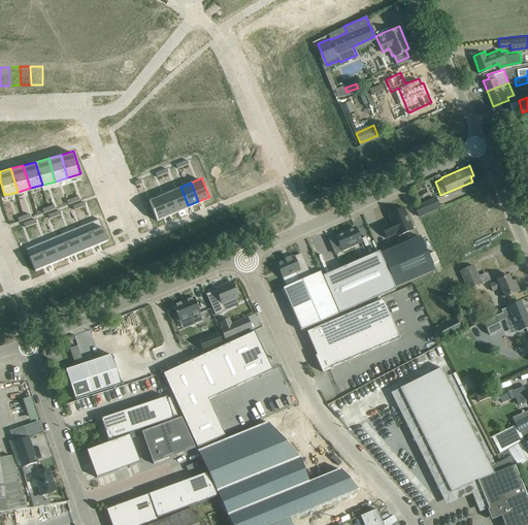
[(180,187),(170,191),(177,209),(188,205),(180,187)]
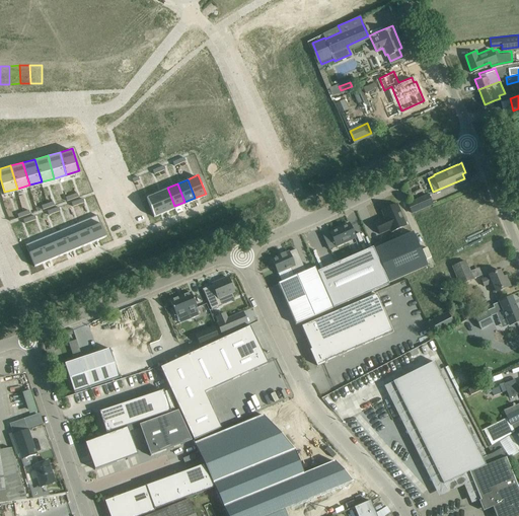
[(167,188),(157,192),(164,210),(174,206),(167,188)]
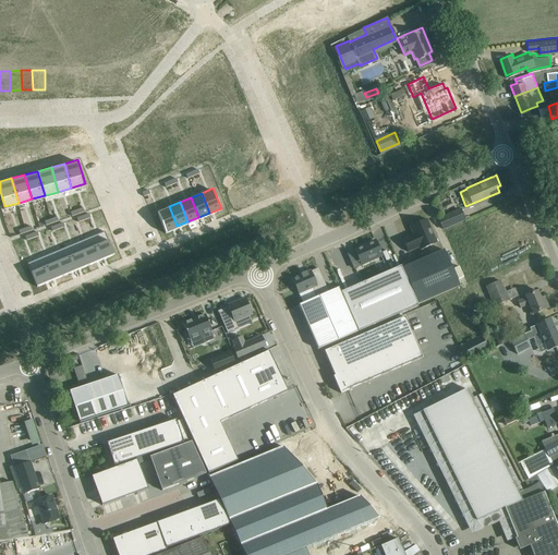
[(169,206),(157,210),(166,231),(177,226),(169,206)]
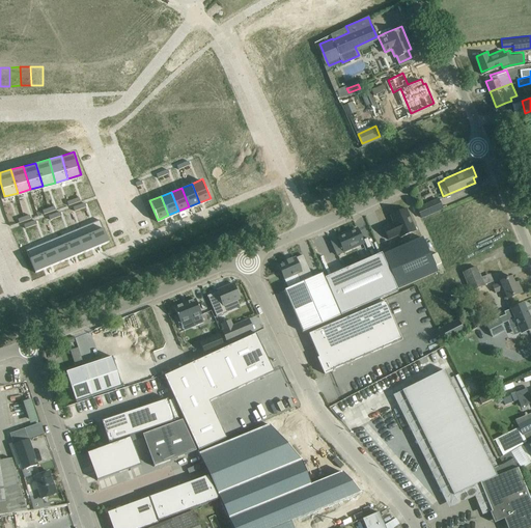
[(438,197),(417,205),(421,215),(442,206),(438,197)]
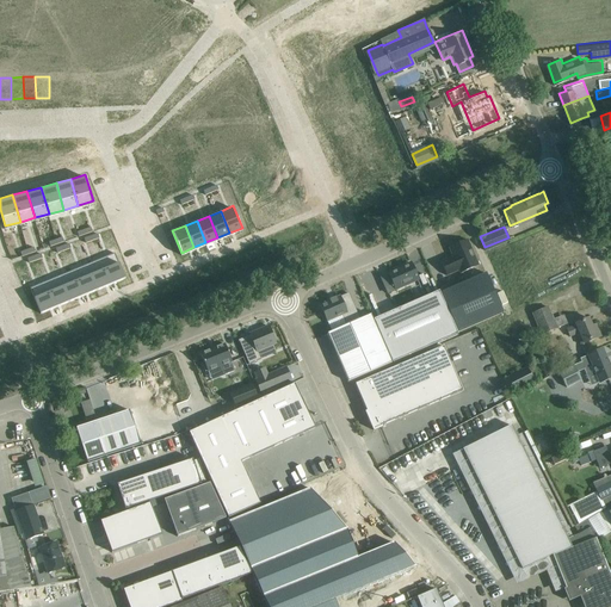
[(452,253),(440,259),(446,273),(458,267),(460,271),(479,262),(467,236),(449,245),(452,253)]
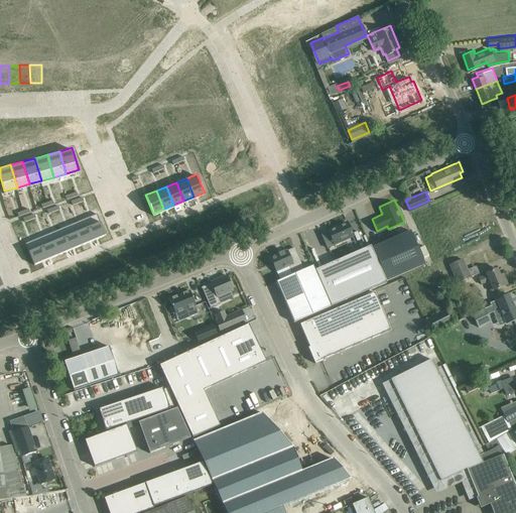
[(97,212),(85,217),(94,238),(106,233),(97,212)]
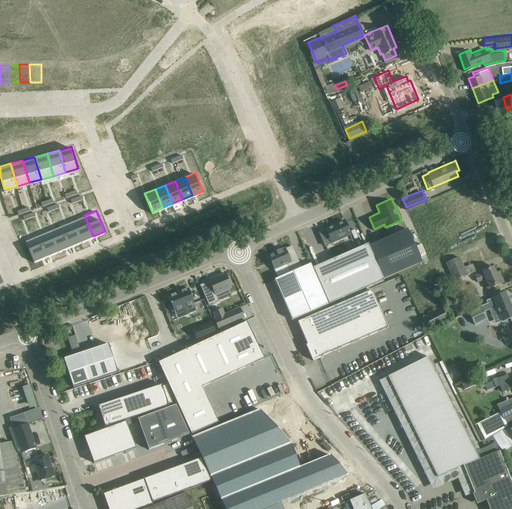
[(84,215),(72,220),(81,241),(93,236),(84,215)]
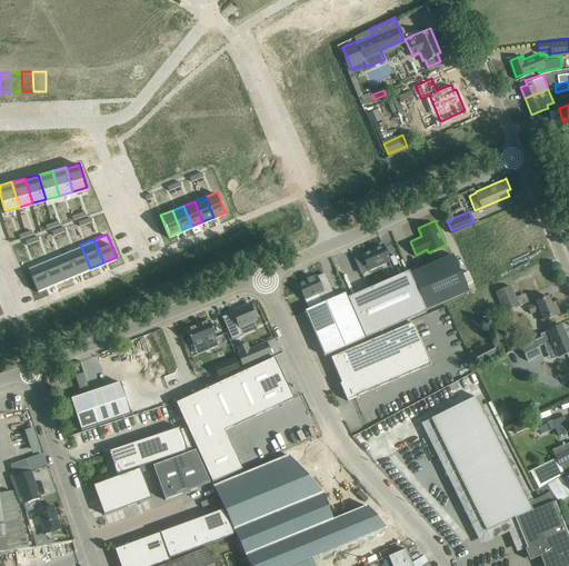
[(365,260),(358,264),(361,271),(389,258),(382,242),(361,251),(365,260)]
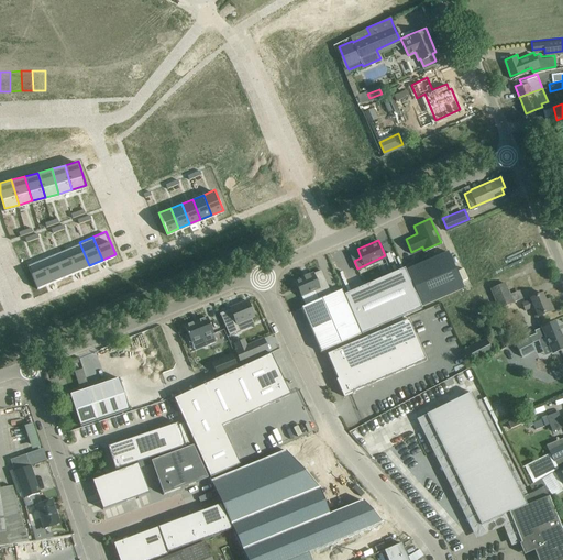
[(79,242),(66,246),(76,271),(89,265),(79,242)]
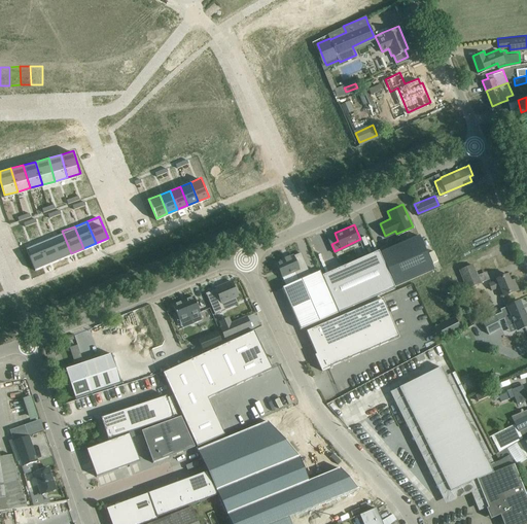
[(62,231),(50,236),(60,258),(71,253),(62,231)]
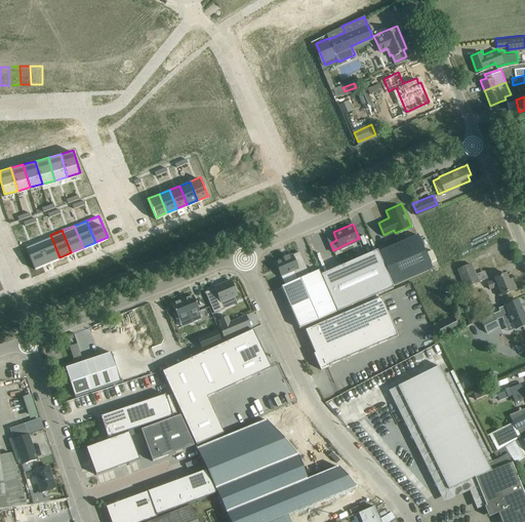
[(417,233),(378,249),(393,283),(432,266),(417,233)]
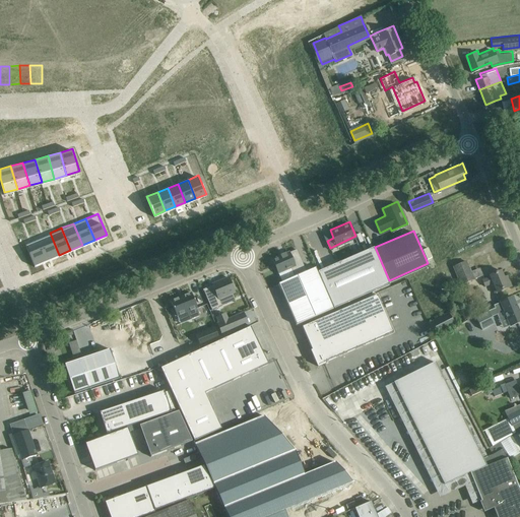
[(50,233),(38,238),(47,260),(59,255),(50,233)]
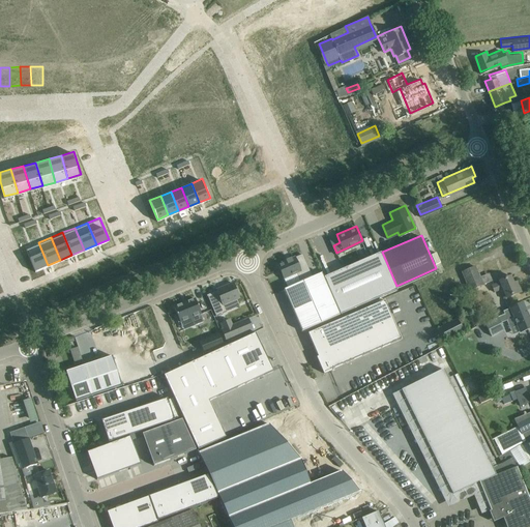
[(38,242),(26,247),(35,270),(48,265),(38,242)]
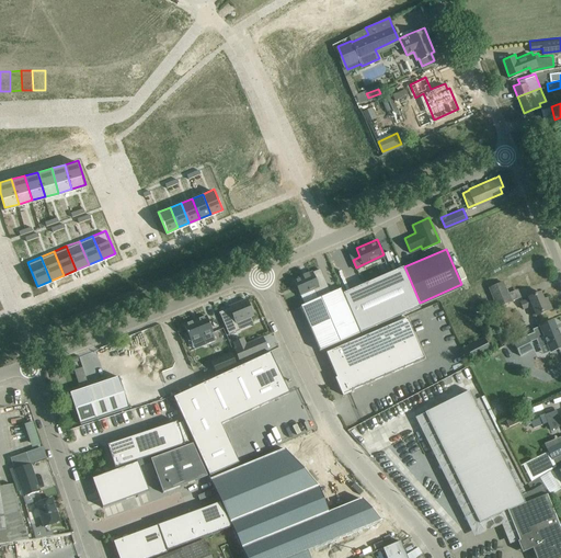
[(403,265),(342,292),(359,331),(420,306),(403,265)]
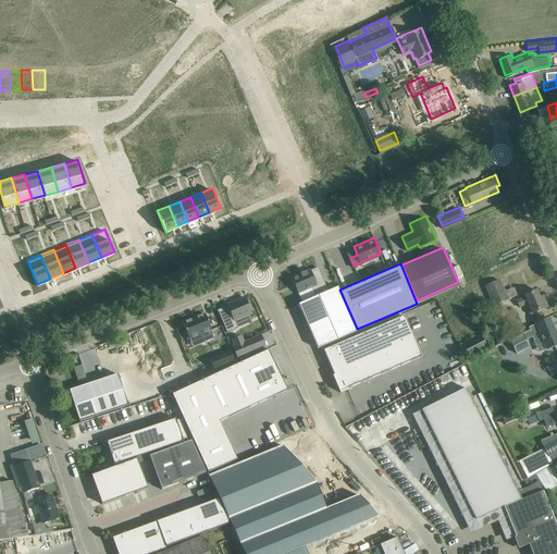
[(300,272),(292,275),(298,291),(311,284),(314,292),(327,286),(318,265),(306,270),(306,269),(300,271),(300,272)]
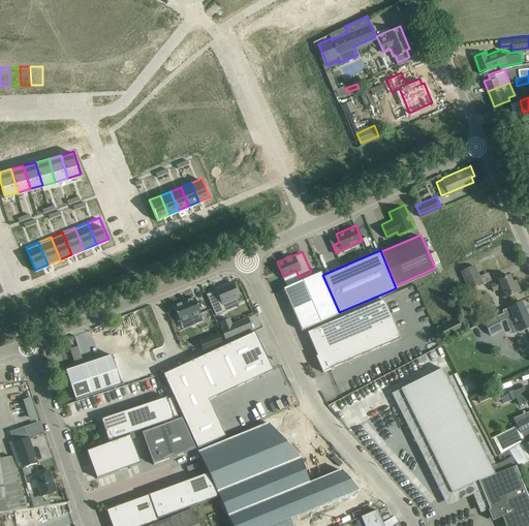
[(474,264),(461,269),(468,287),(481,282),(474,264)]
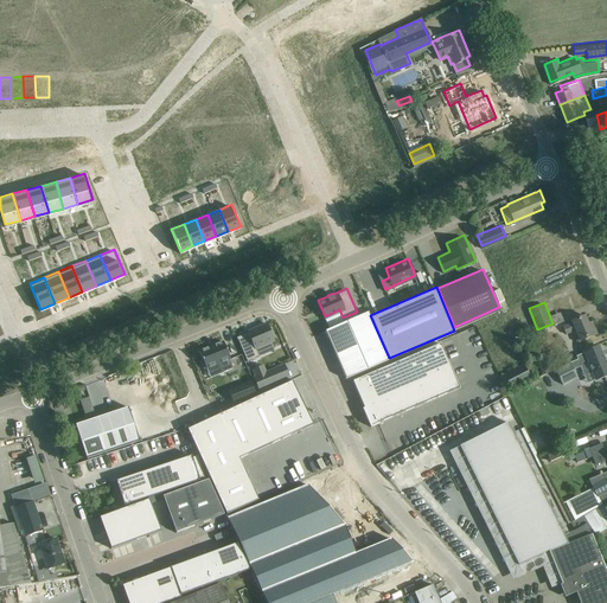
[(369,309),(324,328),(328,338),(342,367),(345,377),(389,358),(370,315),(369,309)]
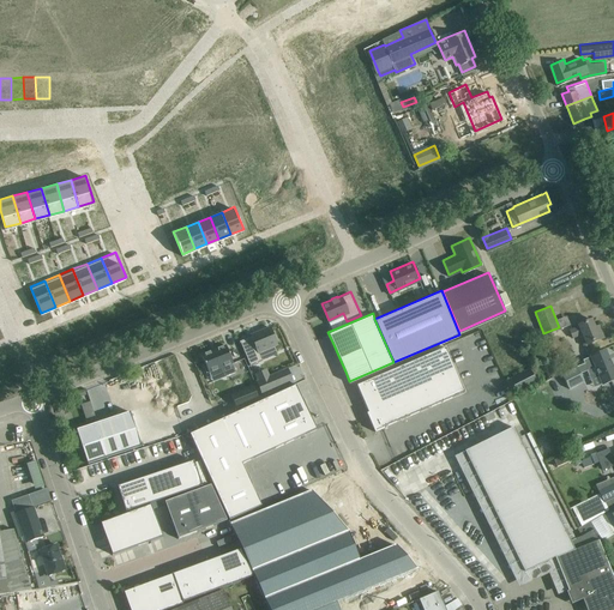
[(578,324),(569,327),(572,336),(579,332),(583,343),(593,339),(603,334),(599,324),(595,325),(591,318),(581,321),(578,322),(578,324)]
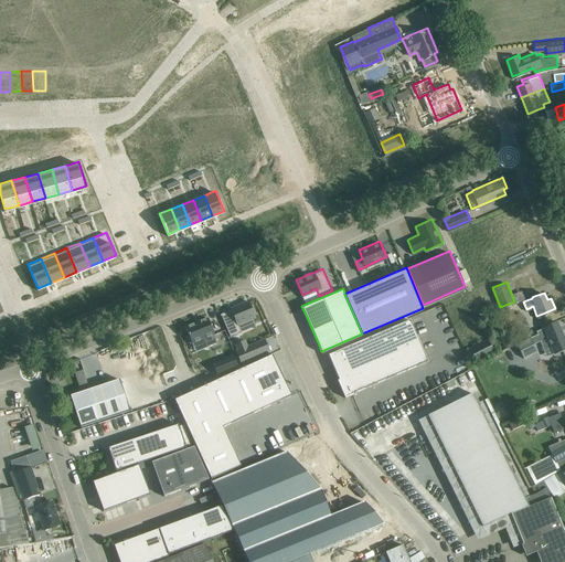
[(231,308),(221,313),(230,335),(241,329),(238,322),(252,317),(255,316),(253,310),(255,309),(252,303),(251,304),(248,299),(231,307),(231,308)]
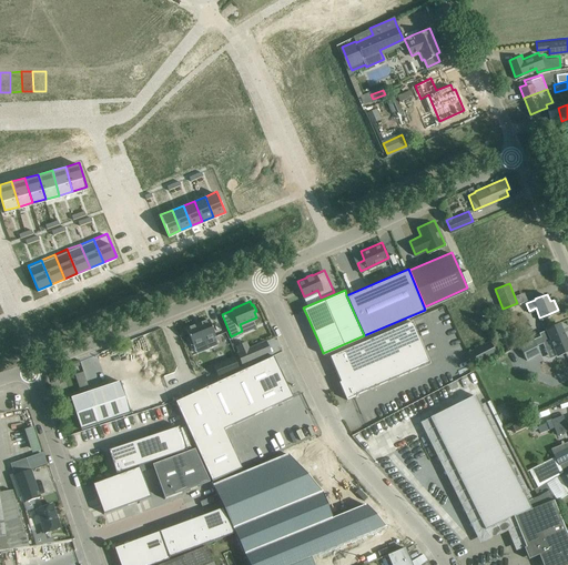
[(210,316),(185,326),(189,334),(188,335),(190,343),(192,342),(192,343),(205,338),(209,345),(219,341),(215,333),(216,333),(210,316)]
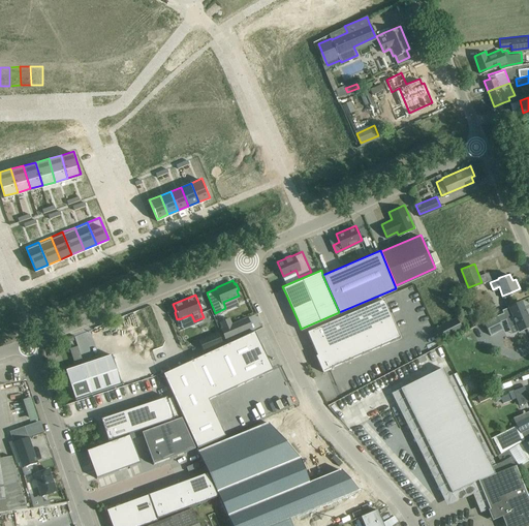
[(383,298),(307,330),(317,353),(315,354),(316,356),(317,356),(323,370),(329,368),(331,367),(330,366),(400,336),(383,298)]
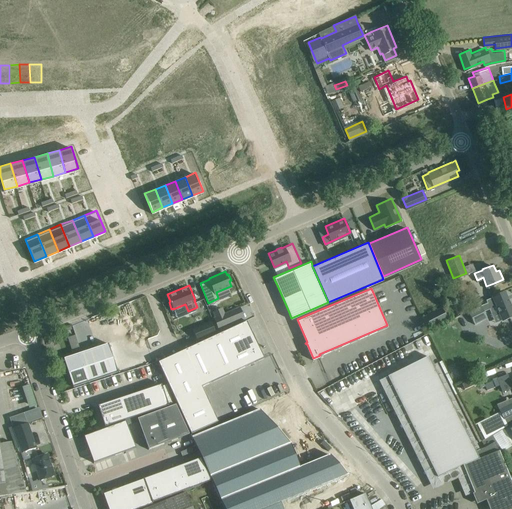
[(487,301),(480,304),(483,309),(490,307),(489,304),(496,302),(499,311),(502,318),(507,317),(511,314),(511,304),(510,305),(504,290),(495,294),(486,298),(487,301)]
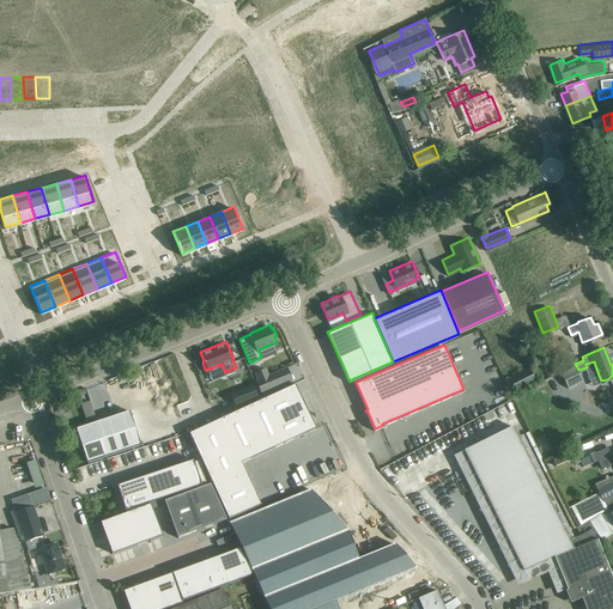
[(174,349),(149,360),(152,367),(176,357),(174,349)]
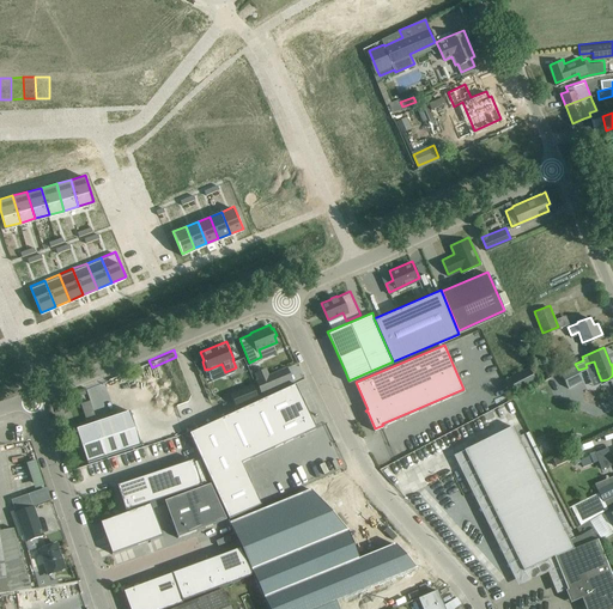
[(571,366),(560,371),(564,377),(568,385),(583,378),(578,370),(575,364),(571,365),(571,366)]
